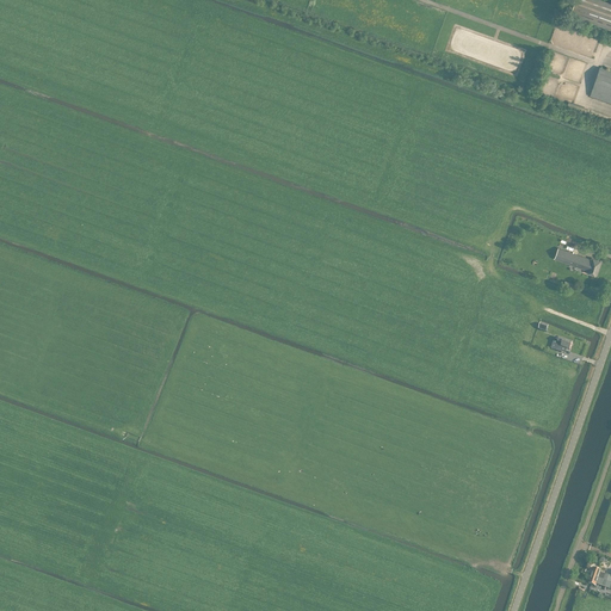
[(610,71),(599,67),(590,96),(610,102),(610,71)]
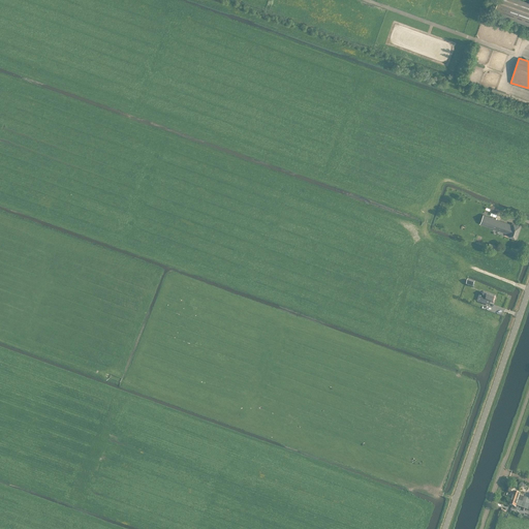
[(492,90),(491,92),(507,98),(508,94),(496,90),(492,89),(492,90)]
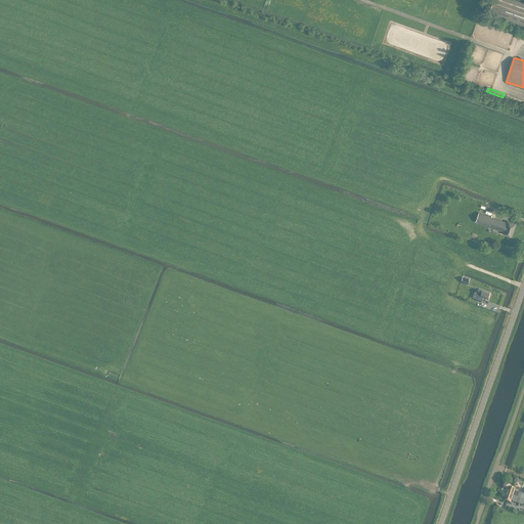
[(504,233),(511,236),(516,223),(508,220),(508,222),(479,212),(475,221),(505,231),(504,233)]
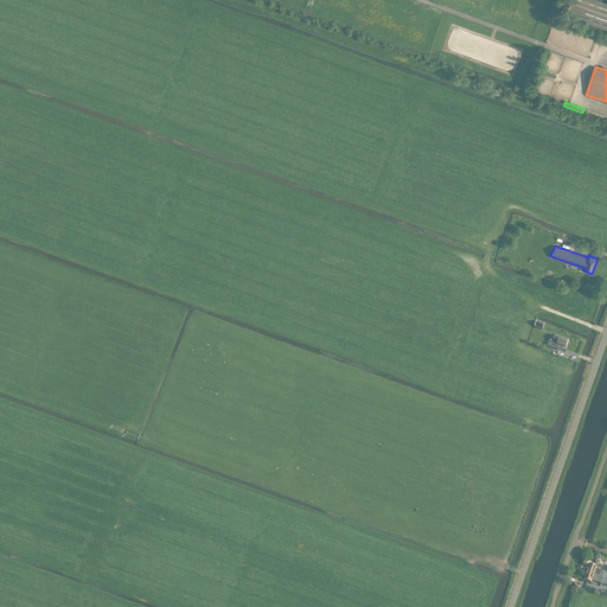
[(550,340),(549,346),(556,349),(557,344),(566,347),(568,340),(560,337),(560,338),(555,336),(554,340),(551,339),(550,340)]
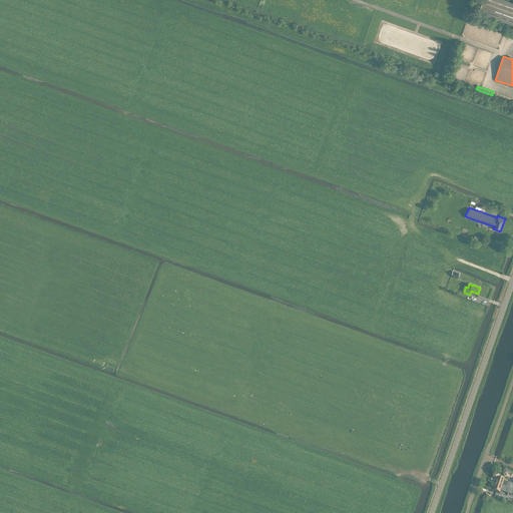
[(512,483),(504,480),(505,479),(499,477),(497,484),(512,489),(512,483)]
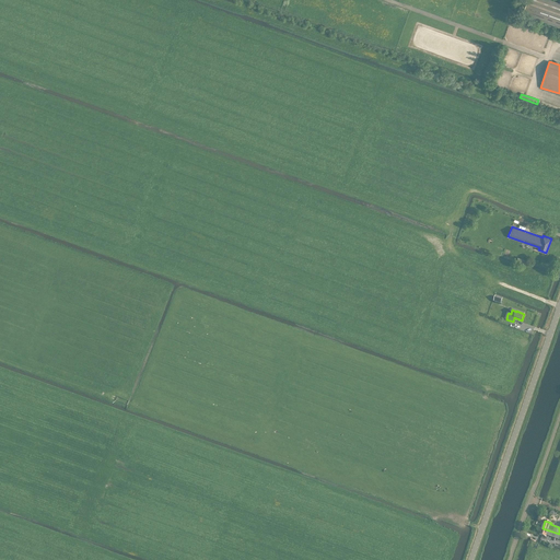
[(547,535),(559,539),(559,534),(543,528),(539,535),(546,537),(547,535)]
